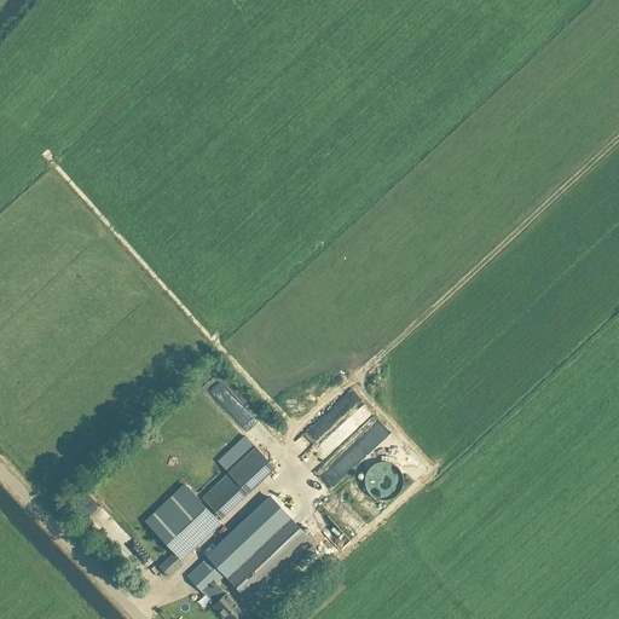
[(342,398),(310,429),(322,441),(342,421),(352,429),(363,418),(342,398)]
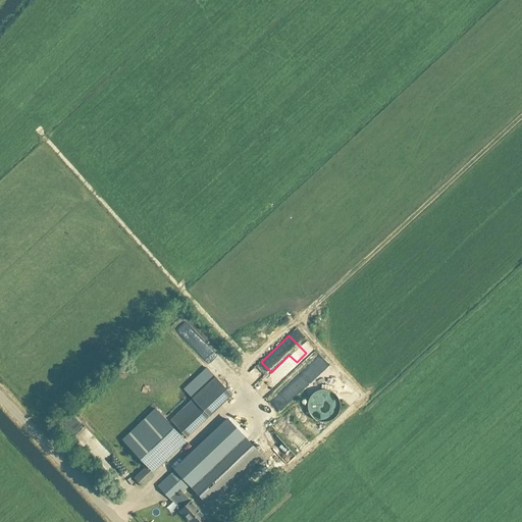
[(205,368),(183,388),(189,395),(191,398),(214,375),(207,367),(205,368)]
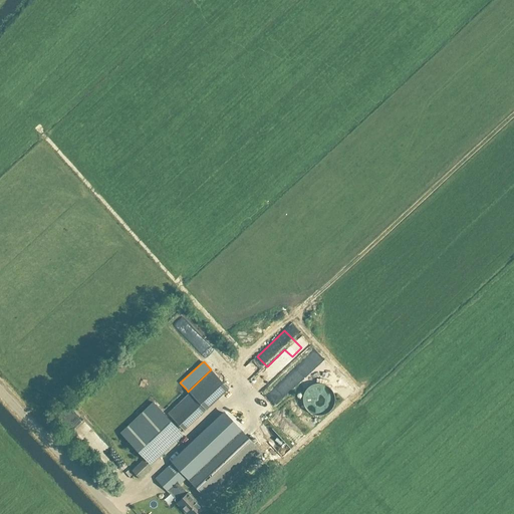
[(231,364),(226,371),(236,379),(241,372),(231,364)]
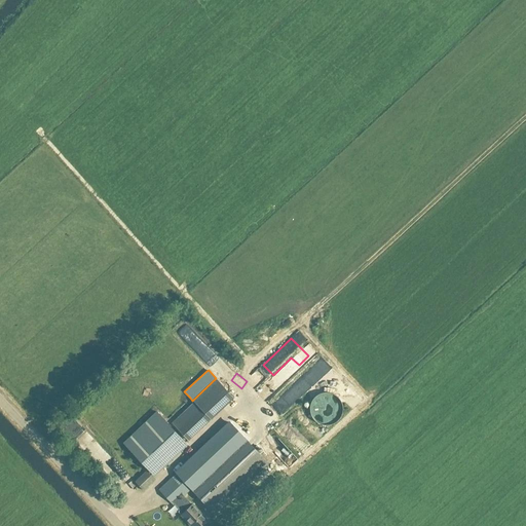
[(259,381),(263,387),(272,381),(268,375),(259,381)]
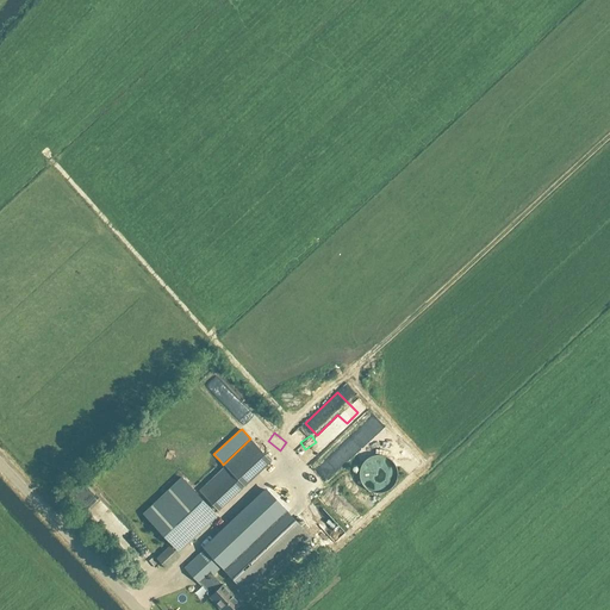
[(349,452),(359,444),(354,437),(343,444),(349,452)]
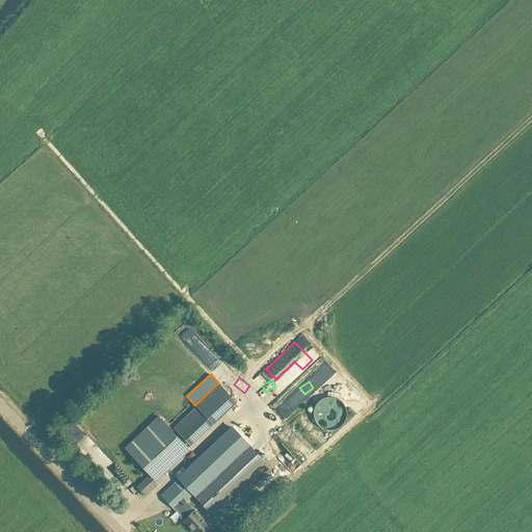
[(314,411),(314,413),(314,414),(314,416),(314,417),(314,418),(315,419),(315,420),(316,421),(316,422),(317,423),(318,424),(319,425),(320,426),(321,427),(322,427),(324,428),(326,429),(327,429),(328,429),(329,429),(333,429),(334,429),(336,428),(337,428),(338,427),(340,426),(341,425),(342,425),(342,424),(343,423),(344,422),(344,421),(345,419),(346,418),(346,417),(346,416),(346,415),(346,413),(346,411),(346,410),(346,409),(346,408),(346,407),(345,406),(345,405),(344,404),(343,403),(343,402),(342,401),(341,400),(340,400),(339,399),(338,398),(336,397),(334,397),(333,397),(330,396),(329,396),(328,396),(326,397),(324,397),(322,398),(321,399),(320,400),(319,400),(318,401),(317,402),(317,403),(316,404),(315,405),(315,406),(315,407),(314,408),(314,409),(314,410),(314,411)]
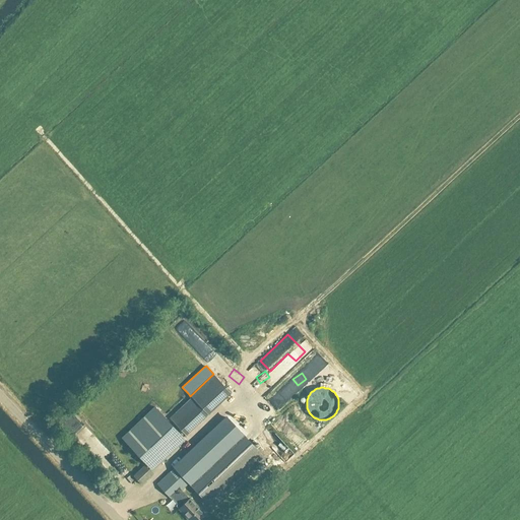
[(189,401),(170,418),(185,435),(207,413),(194,399),(191,403),(189,401)]
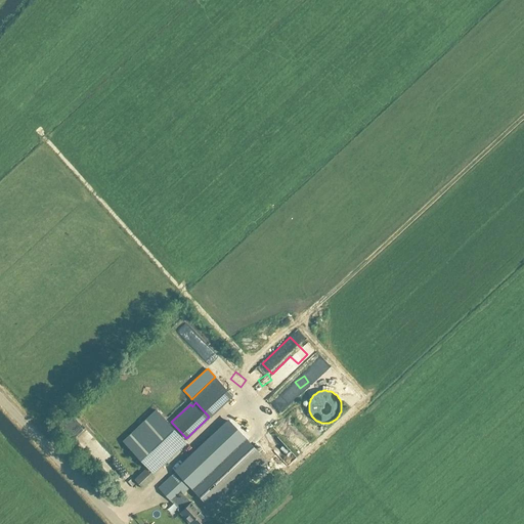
[(125,439),(151,471),(186,440),(159,409),(125,439)]
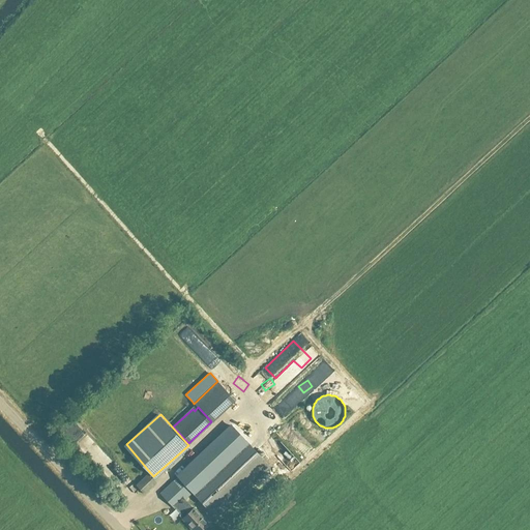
[(230,445),(237,453),(195,494),(216,517),(270,466),(248,443),(240,435),(230,445)]
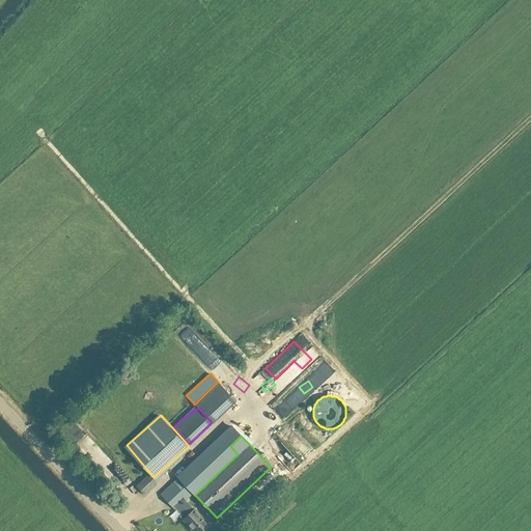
[(194,508),(186,500),(234,454),(219,438),(160,494),(175,510),(177,507),(186,515),(183,519),(193,530),(201,530),(210,524),(194,508)]
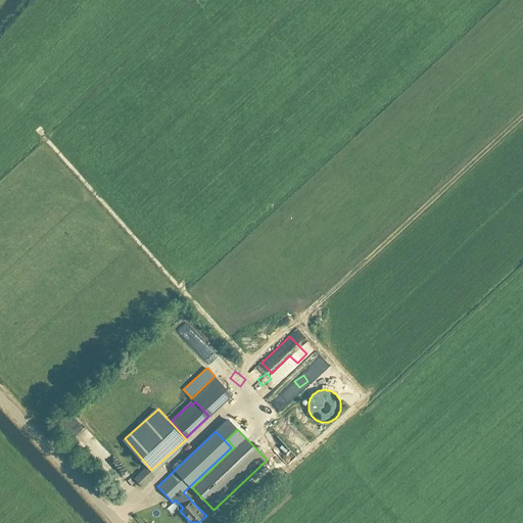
[(145,467),(134,478),(143,487),(154,476),(145,467)]
